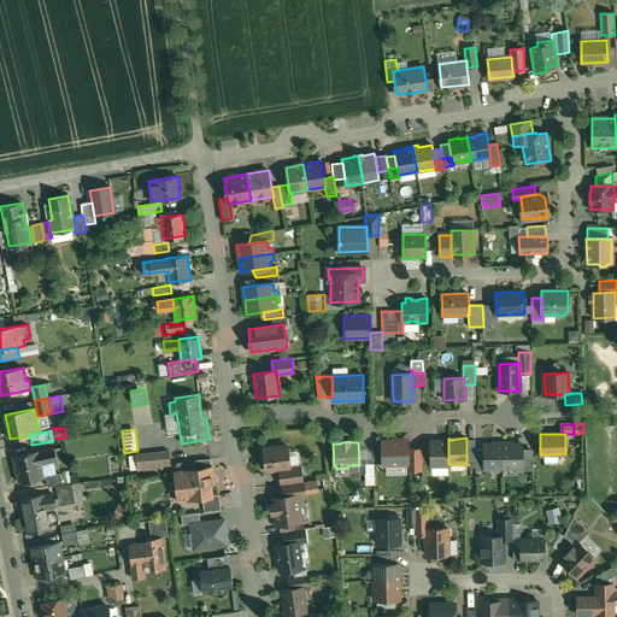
[(407,441),(382,442),(382,465),(406,464),(409,464),(407,450),(407,441)]
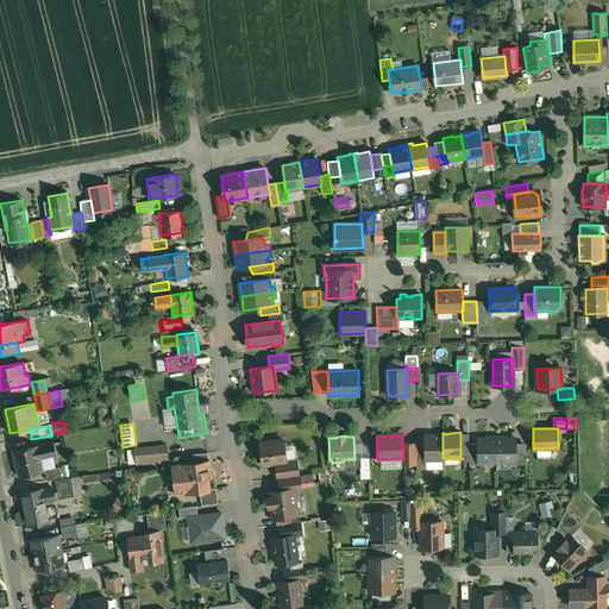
[(443,437),(434,437),(434,435),(425,435),(425,437),(425,458),(425,460),(444,460),(444,458),(443,458),(443,437)]
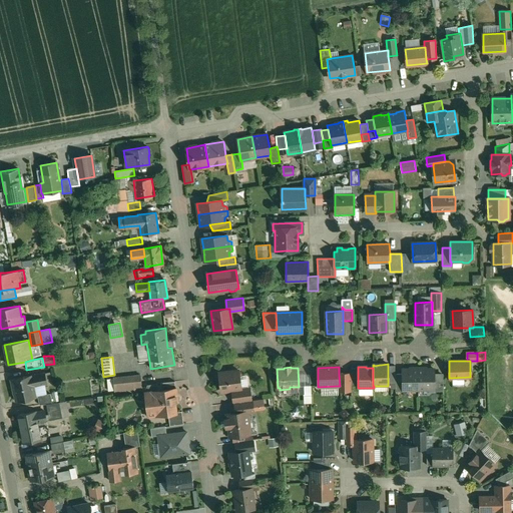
[(413,370),(402,370),(402,374),(402,390),(403,390),(418,390),(418,368),(415,368),(413,370)]
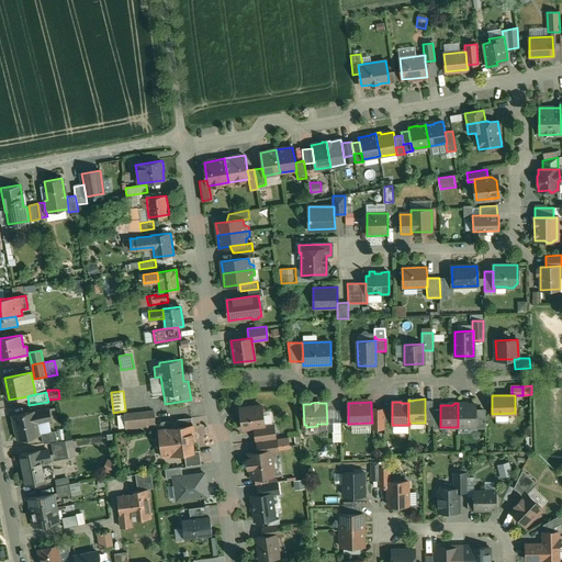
[(475,412),(475,404),(463,405),(462,403),(458,403),(458,427),(475,427),(475,420),(475,412)]
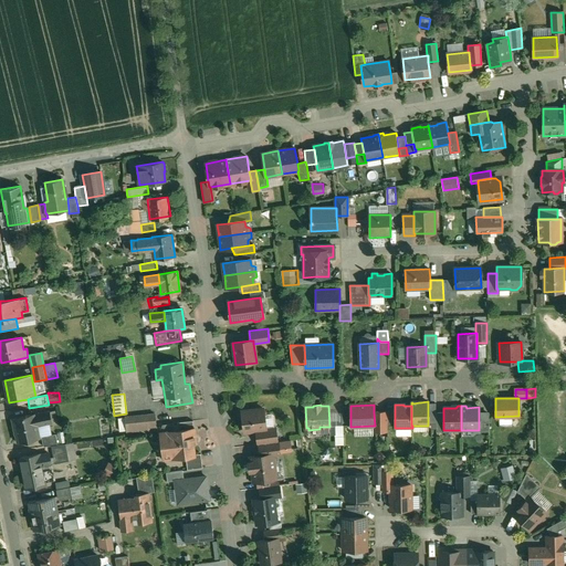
[(263,409),(242,411),(243,427),(250,432),(255,431),(266,430),(266,429),(264,417),(266,415),(265,411),(263,409)]
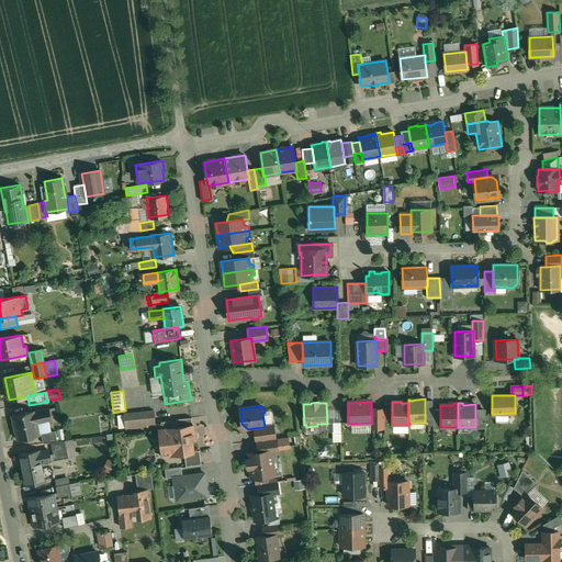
[(49,408),(33,412),(36,424),(52,420),(49,408)]
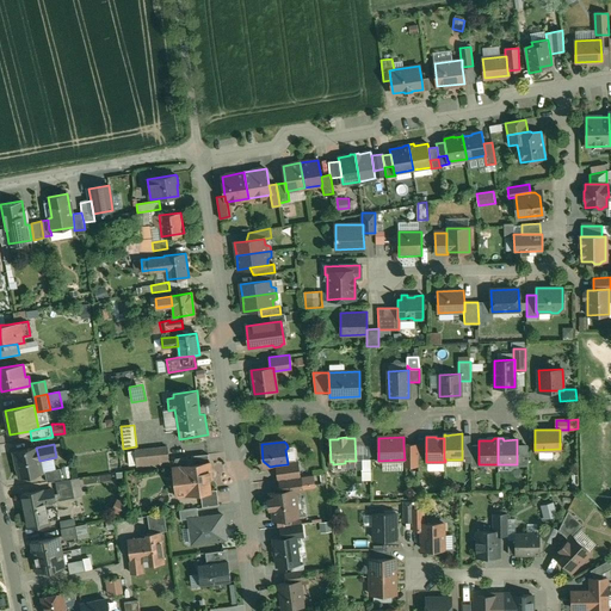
[(418,460),(418,444),(403,445),(405,460),(402,460),(402,467),(418,467),(418,460)]
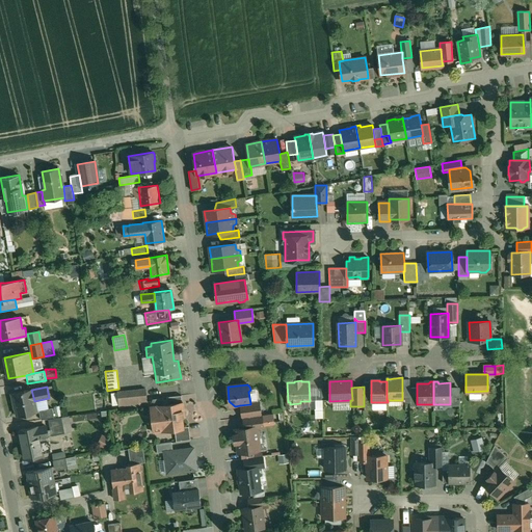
[(31,390),(11,394),(14,403),(15,403),(18,417),(36,413),(34,401),(31,390)]
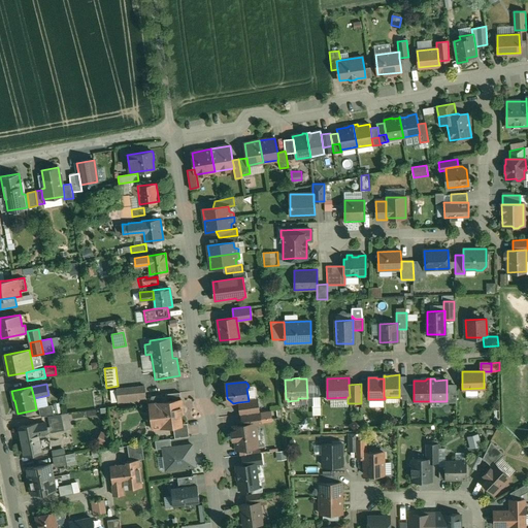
[(145,387),(117,390),(119,404),(137,403),(137,397),(145,396),(145,387)]
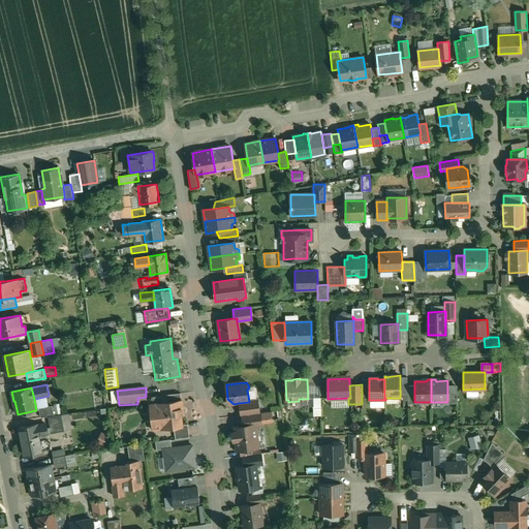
[(457,387),(447,387),(447,396),(457,395),(457,387)]
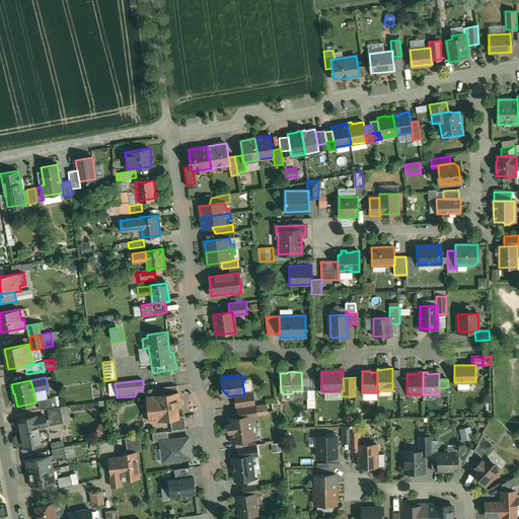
[(176,386),(162,387),(163,395),(177,393),(176,386)]
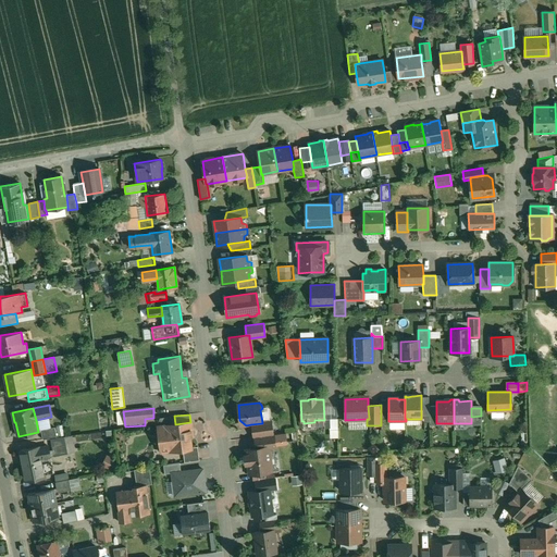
[(481,416),(471,417),(471,423),(471,425),(481,425),(481,416)]
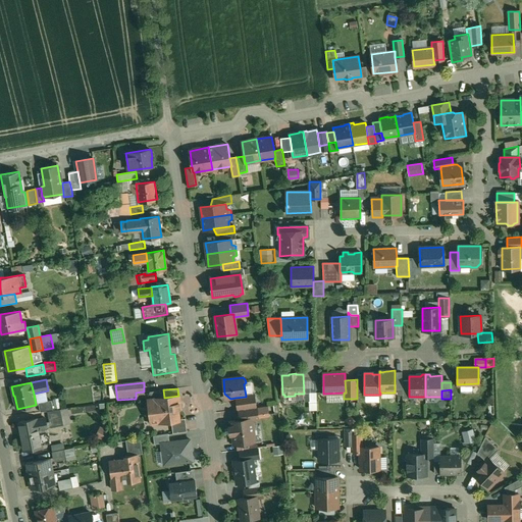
[(249,395),(246,396),(246,397),(236,398),(238,410),(239,410),(256,408),(255,398),(250,398),(249,395)]
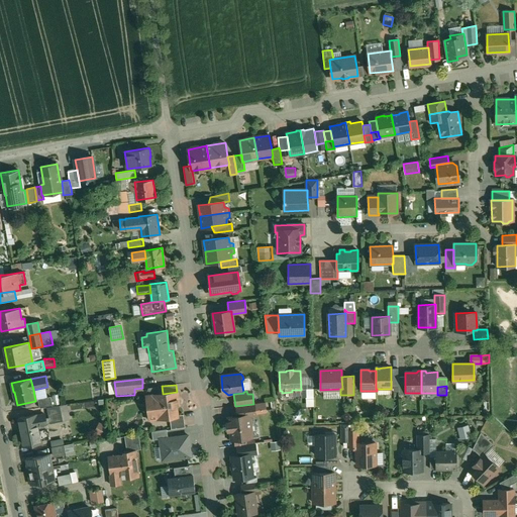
[(163,394),(146,396),(147,405),(150,404),(151,411),(154,411),(157,412),(158,419),(170,417),(178,416),(178,415),(177,405),(180,405),(178,392),(163,394)]
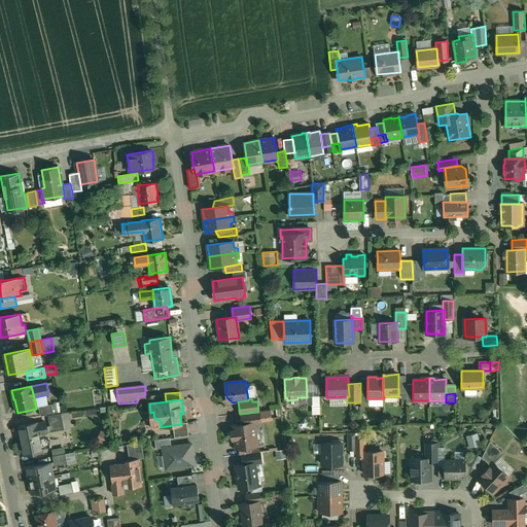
[(51,405),(38,407),(40,417),(47,416),(54,415),(51,405)]
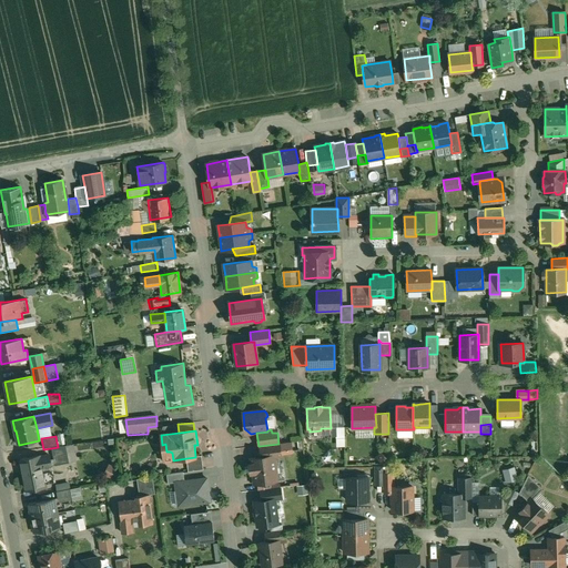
[(292,443),(281,444),(282,455),(293,454),(292,443)]
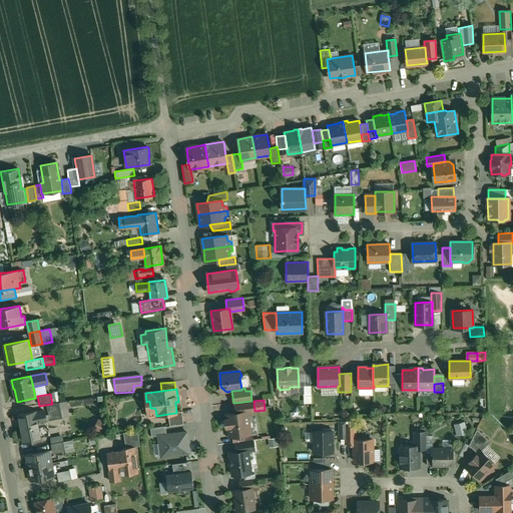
[(251,401),(234,403),(235,413),(247,411),(247,414),(253,413),(252,401),(251,401)]
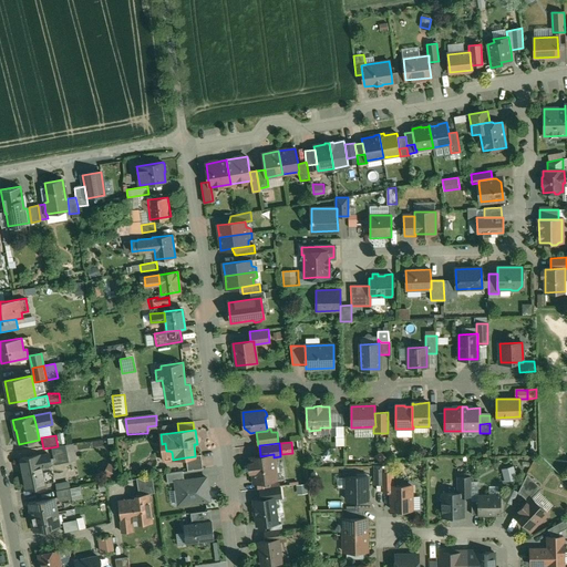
[(58,446),(51,447),(54,465),(69,462),(65,445),(58,446)]
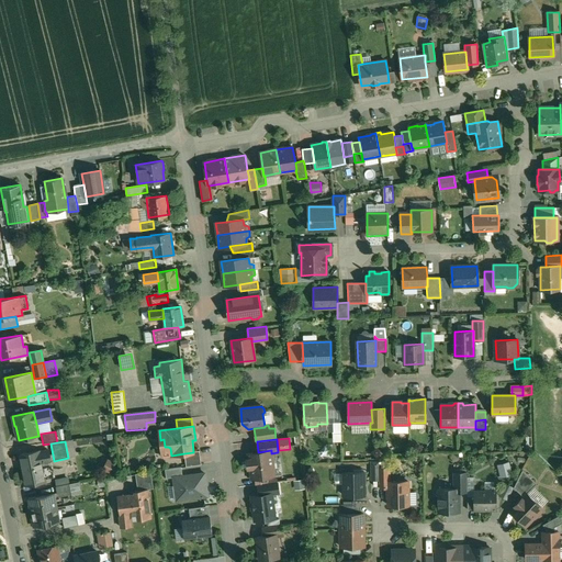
[(258,452),(248,453),(249,459),(248,459),(247,460),(247,468),(249,469),(250,469),(251,479),(274,475),(271,453),(271,450),(258,452)]
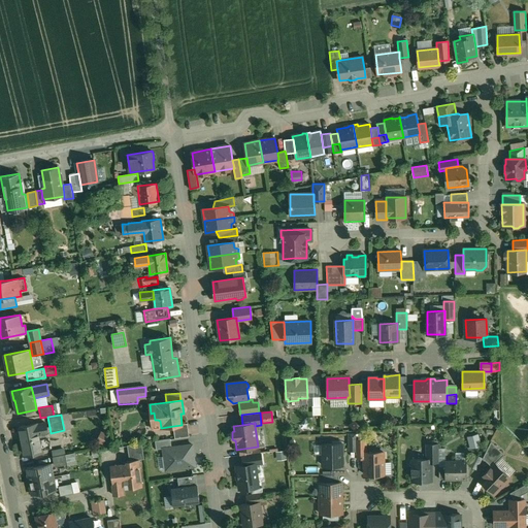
[(36,424),(19,428),(24,457),(42,453),(38,435),(47,433),(45,424),(37,425),(36,424)]
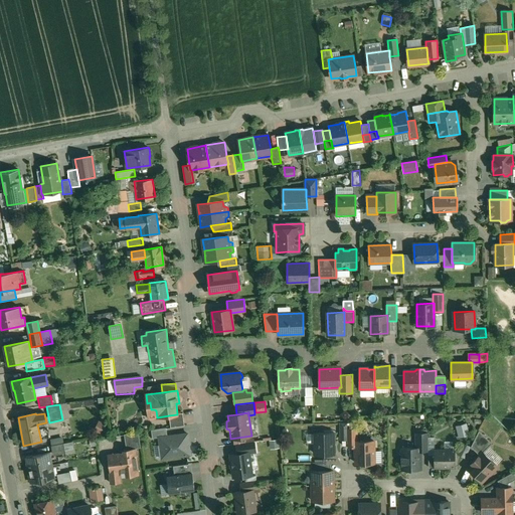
[(182,413),(177,413),(177,414),(169,415),(170,427),(184,425),(182,413)]
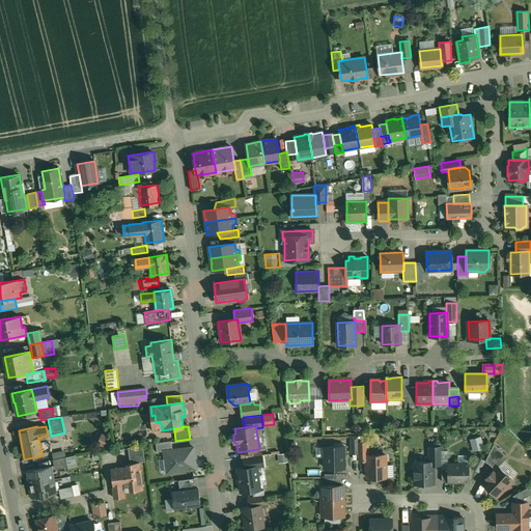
[(107,440),(101,436),(96,444),(103,448),(107,440)]
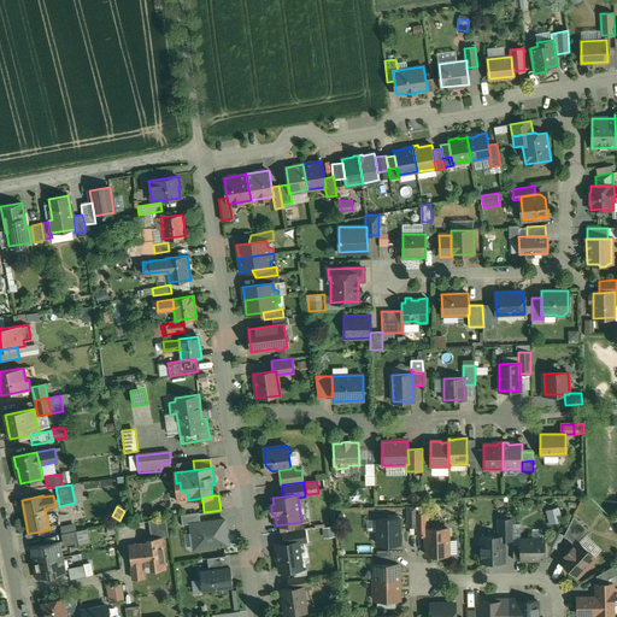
[(557,507),(546,511),(551,524),(562,521),(557,507)]
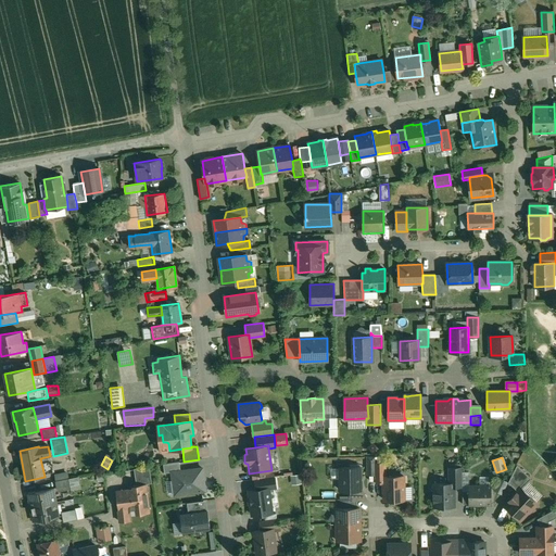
[(179,463),(164,465),(165,474),(172,472),(180,471),(179,463)]
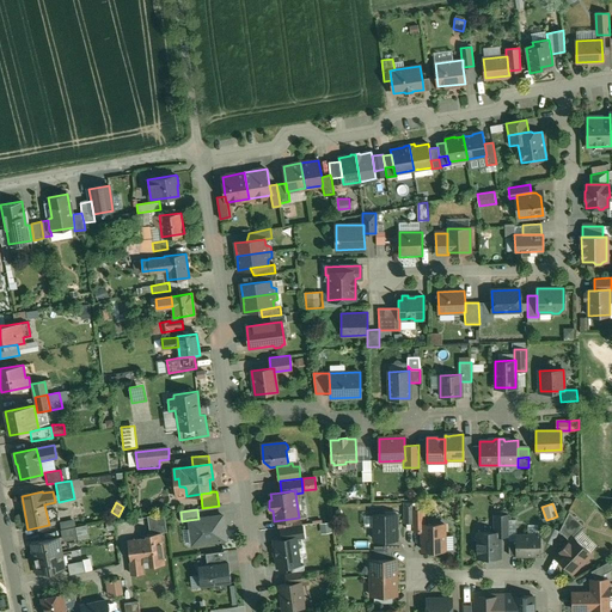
[(423,509),(412,509),(412,522),(412,532),(422,531),(422,525),(423,525),(423,509)]
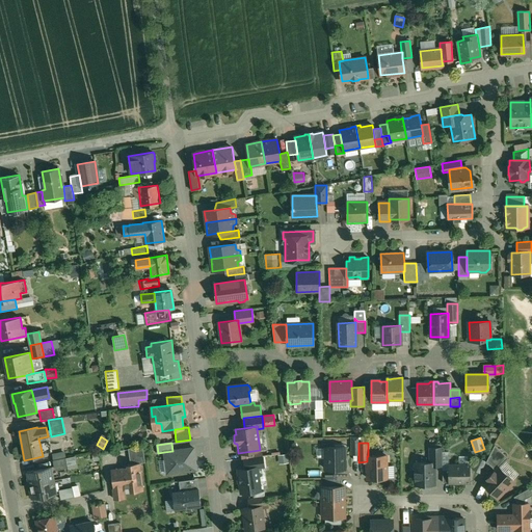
[(495,445),(486,461),(495,470),(498,467),(499,468),(508,458),(495,445)]
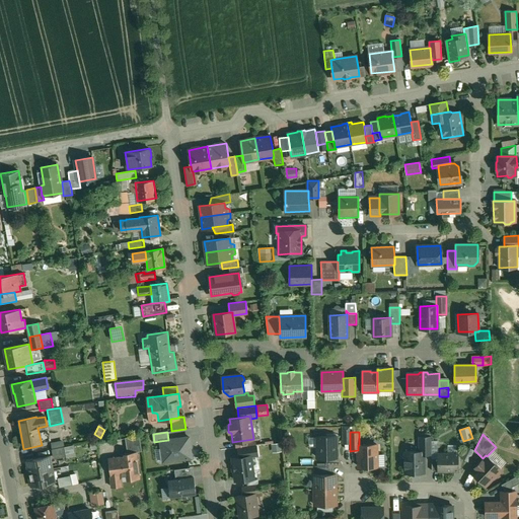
[(139,435),(125,437),(127,452),(136,451),(136,452),(142,451),(139,435)]
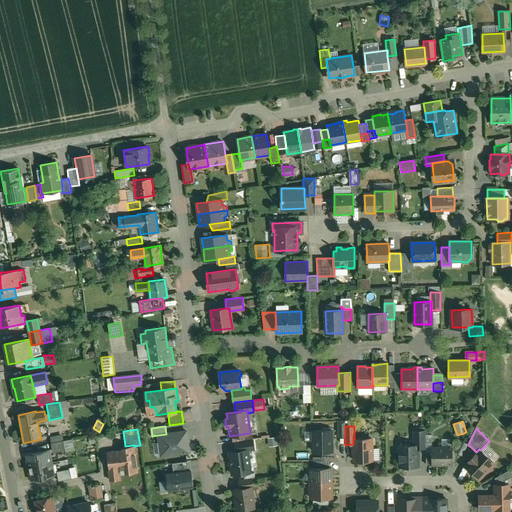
[(331,430),(312,431),(313,451),(332,451),(331,430)]
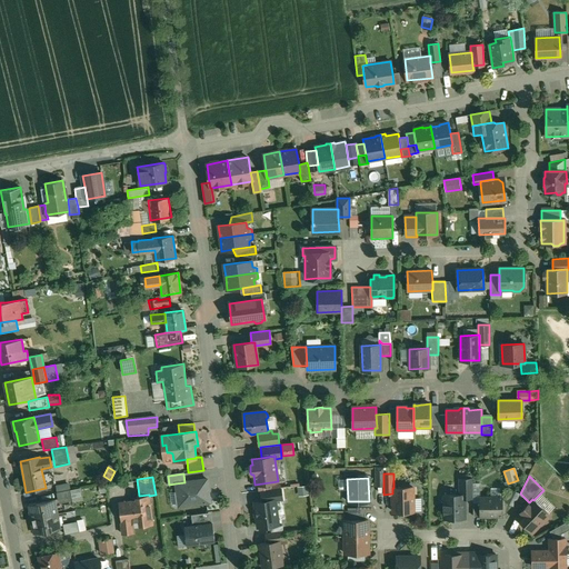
[(185,482),(176,483),(178,501),(187,500),(187,506),(210,502),(207,479),(185,482)]
